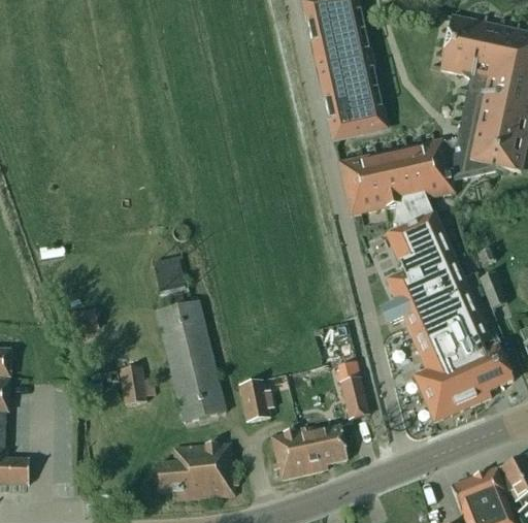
[(311,0),(342,137),(384,128),(356,0),(311,0)]
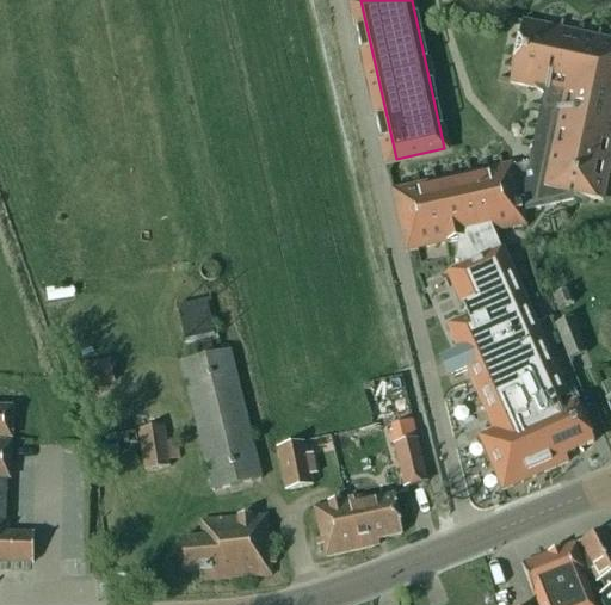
[(610,36),(524,18),(511,80),(538,86),(545,91),(535,142),(539,144),(531,161),(516,165),(524,207),(575,196),(575,192),(605,198),(610,170),(610,36)]
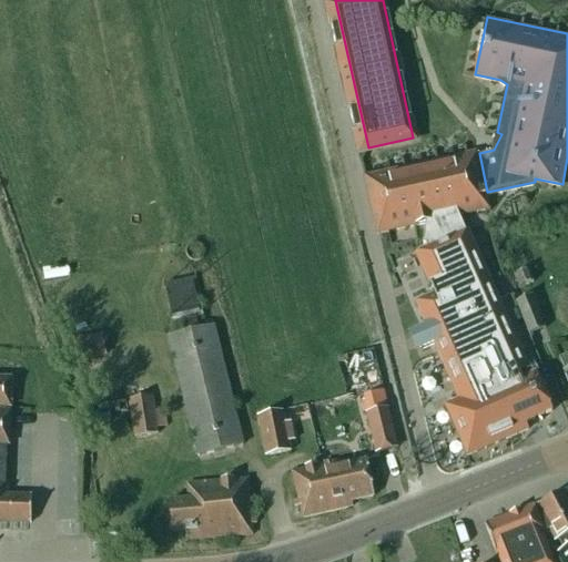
[(478,150),(366,173),(378,230),(427,220),(430,220),(458,213),(462,212),(490,206),(487,192),(479,153),(478,150)]
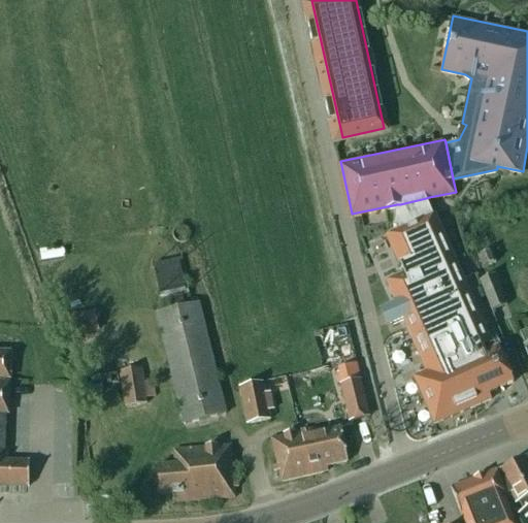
[(396,301),(384,306),(391,322),(403,317),(426,368),(414,374),(434,422),(491,396),(488,391),(513,380),(497,346),(494,347),(463,276),(471,273),(463,253),(455,257),(434,211),(432,213),(426,198),(400,204),(397,204),(393,224),(396,225),(397,229),(387,233),(399,263),(399,264),(402,271),(386,279),(396,301)]
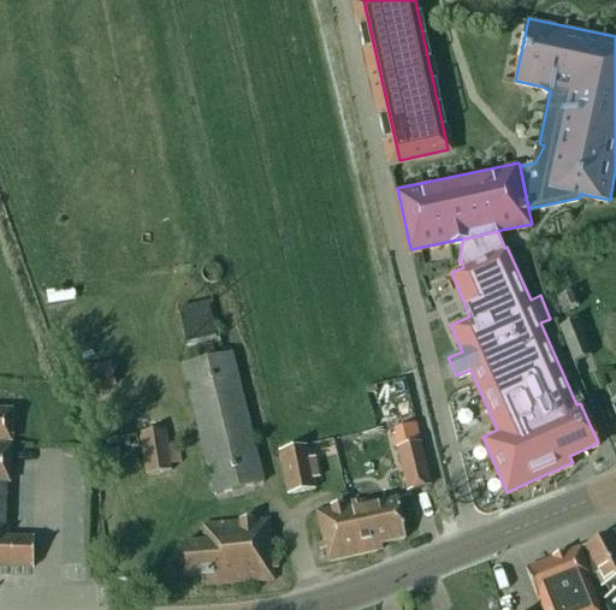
[(580,301),(576,289),(560,295),(564,307),(580,301)]
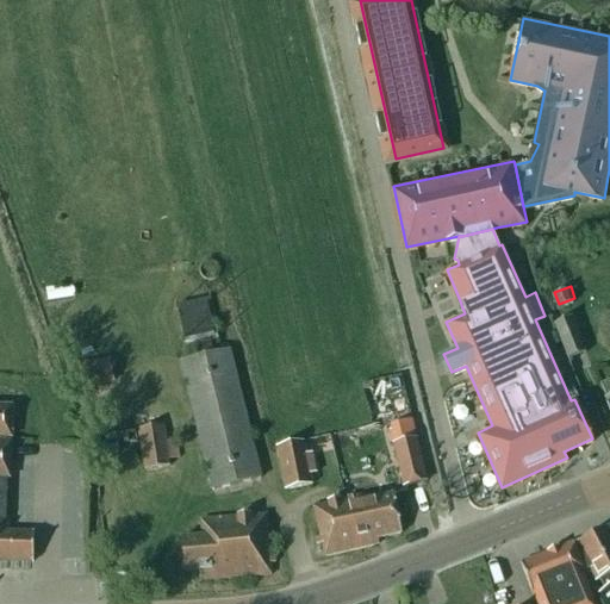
[(219,331),(210,293),(173,303),(182,341),(192,338),(195,355),(221,349),(216,332),(219,331)]
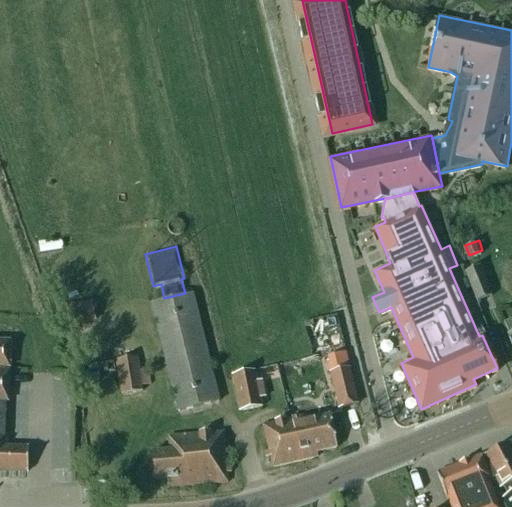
[(218,400),(191,293),(151,303),(178,409),(218,400)]
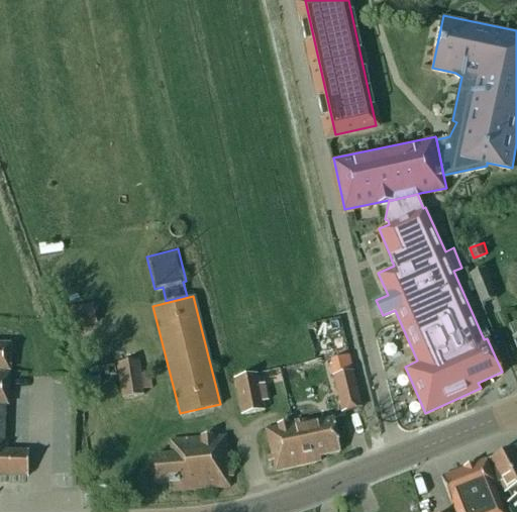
[(97,320),(93,299),(66,305),(70,326),(97,320)]
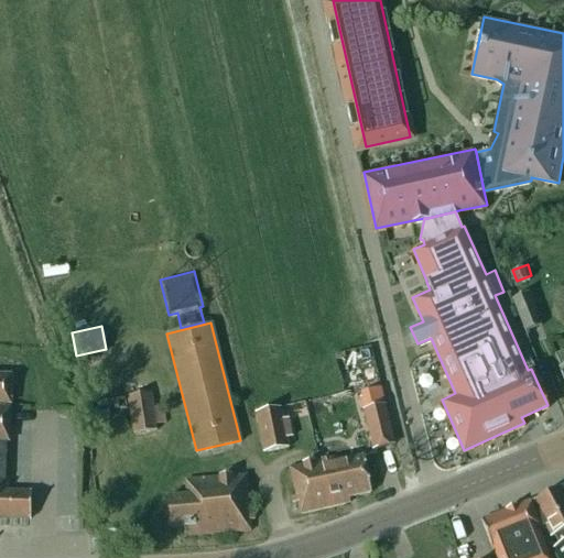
[(563,378),(563,342),(553,347),(559,362),(557,362),(563,378)]
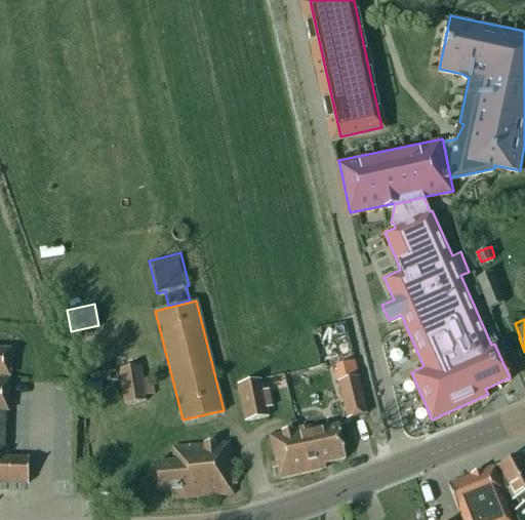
[(0,478),(29,480),(29,456),(7,455),(7,453),(8,442),(5,442),(6,409),(8,409),(9,378),(5,378),(5,374),(9,374),(10,347),(0,346),(0,478)]
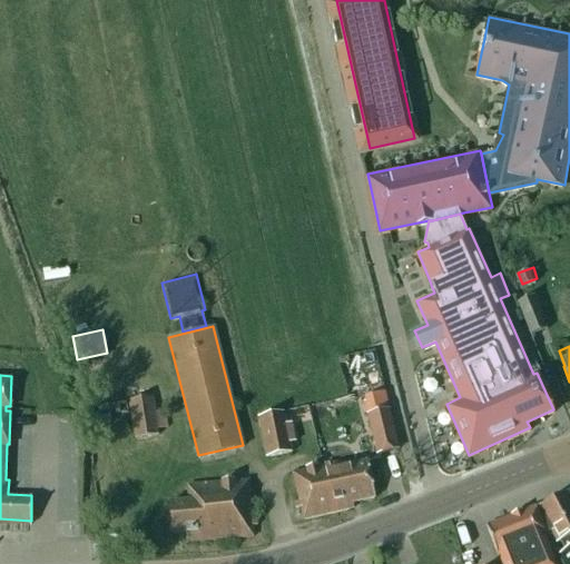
[(154,409),(150,379),(127,383),(135,436),(158,433),(157,425),(167,424),(165,407),(154,409)]
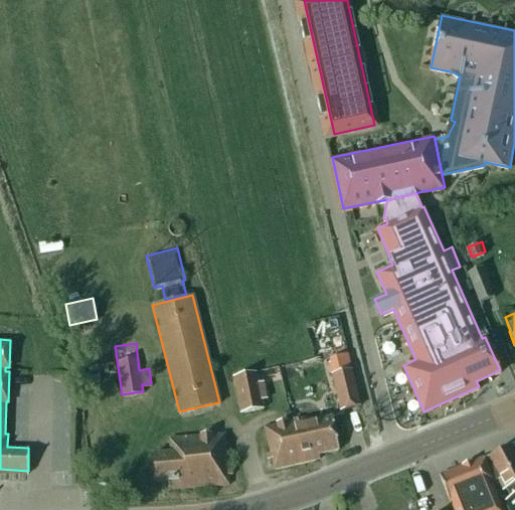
[(340,408),(360,403),(351,367),(331,372),(340,408)]
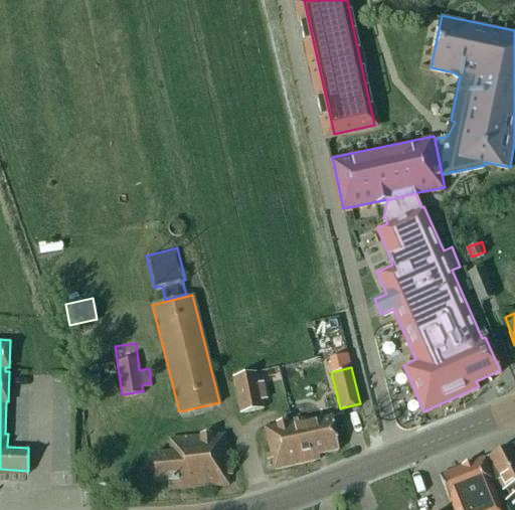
[(240,410),(264,406),(256,371),(233,376),(240,410)]
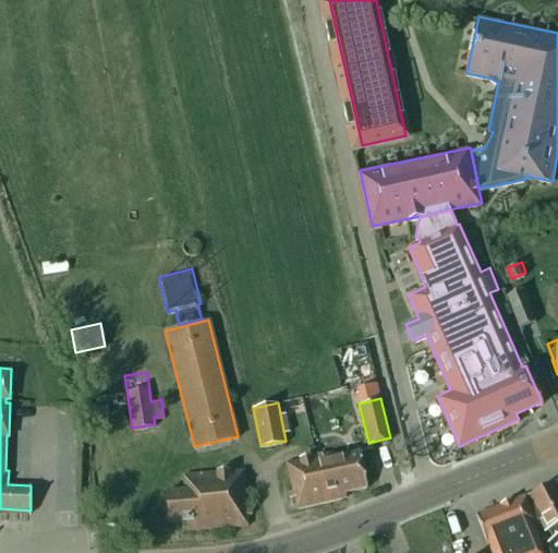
[(346,490),(367,484),(359,448),(331,455),(330,451),(286,460),(293,489),(288,490),(289,495),(294,494),(295,501),(296,501),(298,506),(347,494),(346,490)]
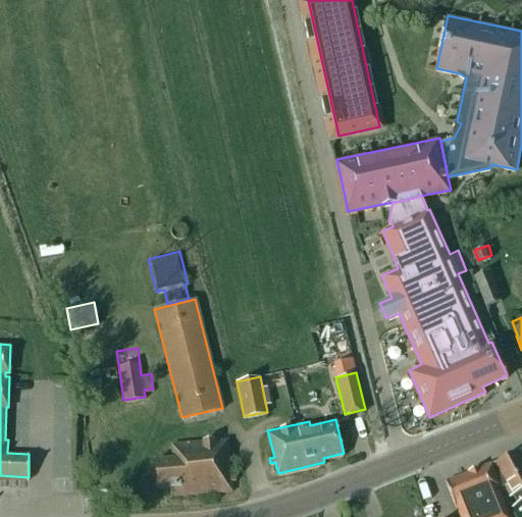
[(171,495),(232,489),(231,479),(236,478),(235,474),(231,474),(227,437),(172,443),(173,458),(155,459),(157,487),(170,486),(171,495)]
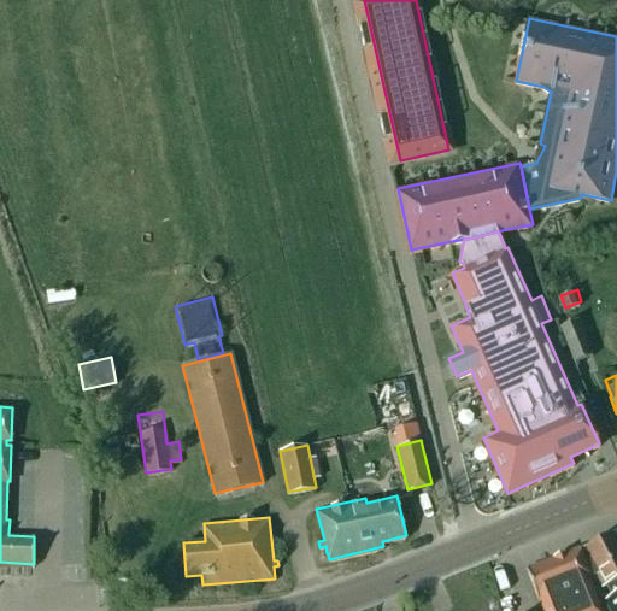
[(539,598),(540,598),(545,610),(598,610),(587,579),(589,577),(589,574),(595,573),(603,585),(607,582),(616,576),(616,528),(580,547),(579,546),(527,567),(539,598)]
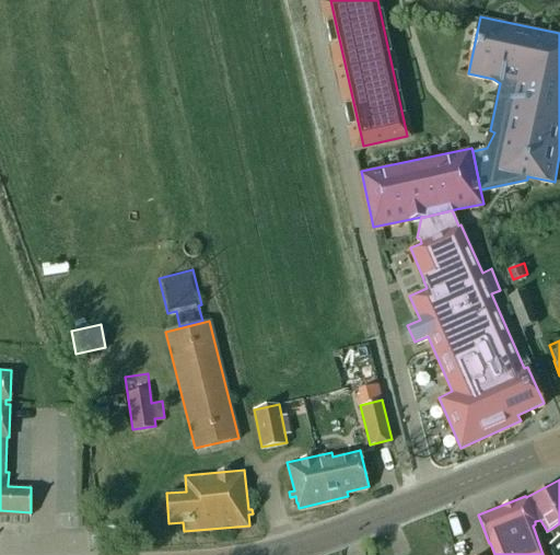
[(550,543),(557,554),(559,554),(559,523),(551,529),(557,540),(550,543)]
